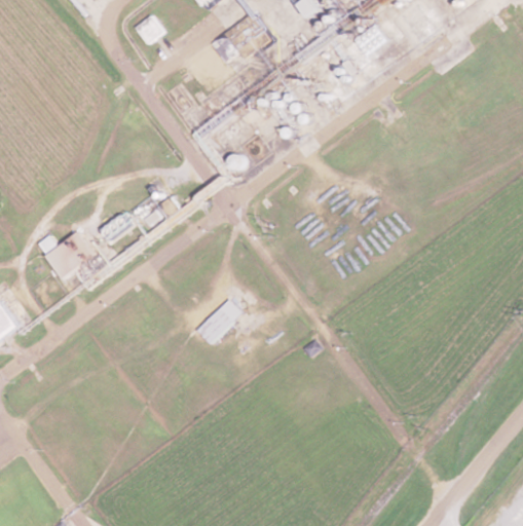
[(208,44),(227,72),(271,41),(252,13),(208,44)]
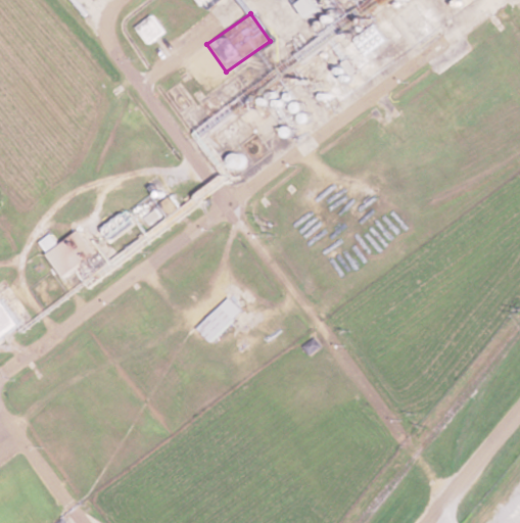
[(160,33),(148,16),(133,28),(145,44),(160,33)]
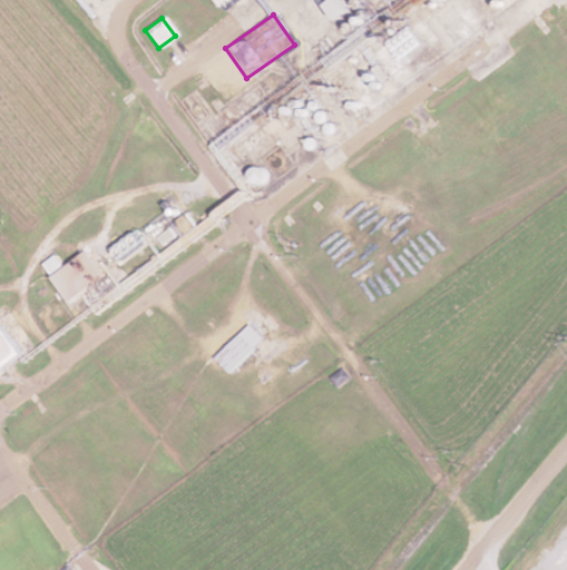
[(146,244),(134,229),(101,255),(114,271),(146,244)]
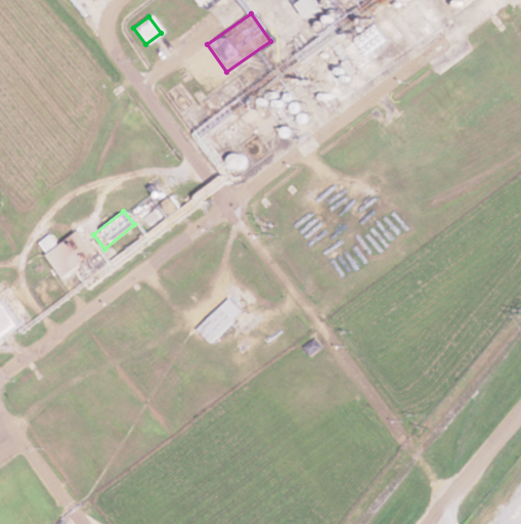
[(62,278),(94,256),(77,231),(56,247),(49,235),(38,243),(62,278)]
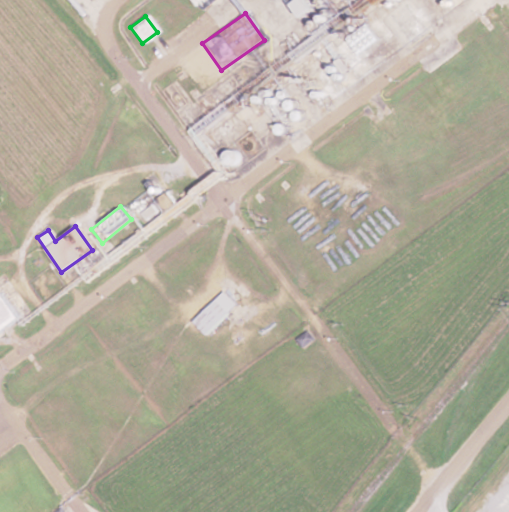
[(236,306),(223,292),(192,322),(205,336),(236,306)]
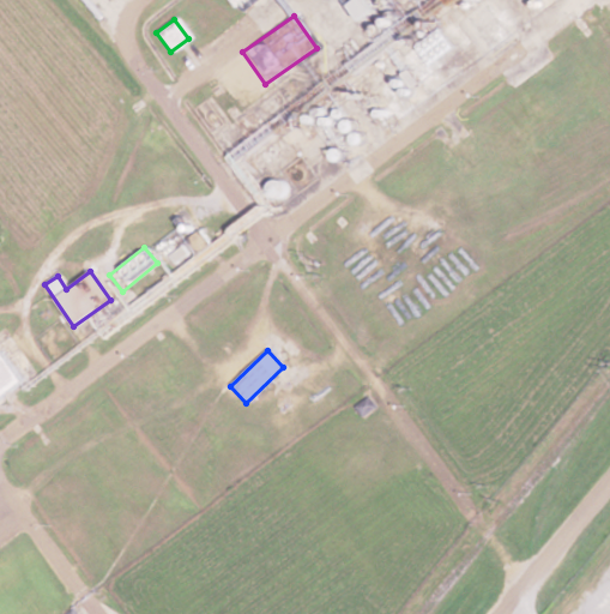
[(0,399),(22,384),(0,354),(0,399)]
